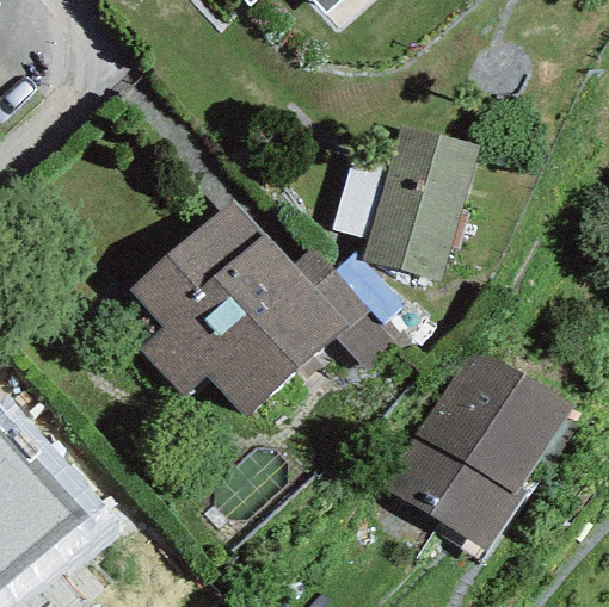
[(248,0),(250,1),(251,0),(318,0),(328,11),(340,0),(248,0)]
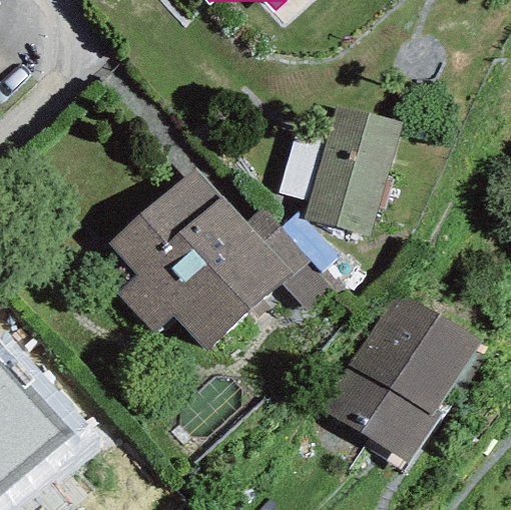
[(401,119),(336,105),(304,218),(369,233),(401,119)]
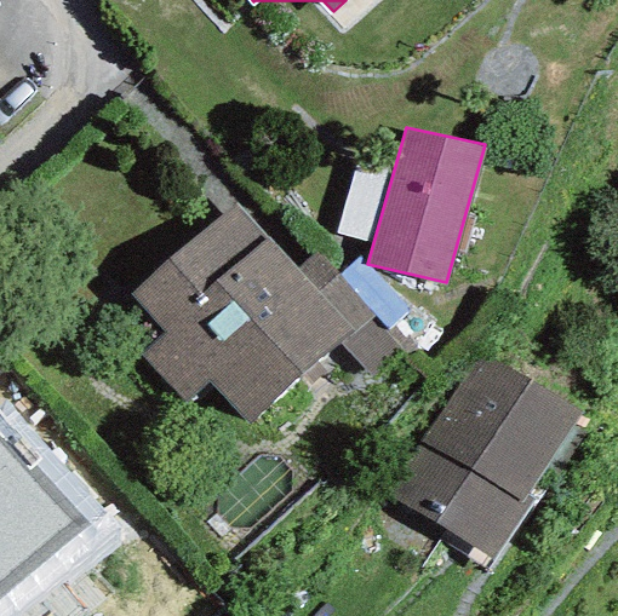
[(132,293),(166,330),(141,353),(184,401),(210,378),(251,422),(341,341),(354,328),(299,268),(236,200),(132,293)]
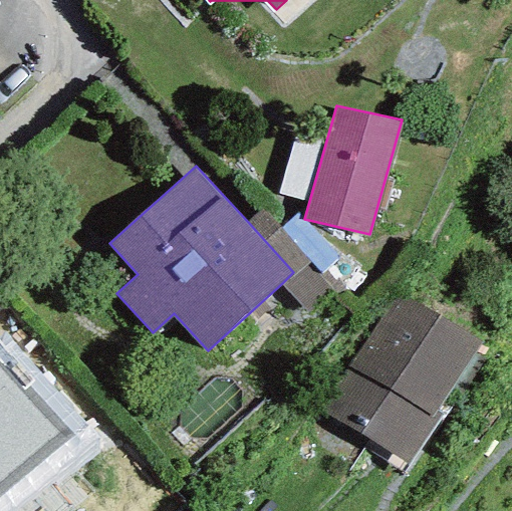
[(248,222),(293,272),(309,255),(264,207),(248,222)]
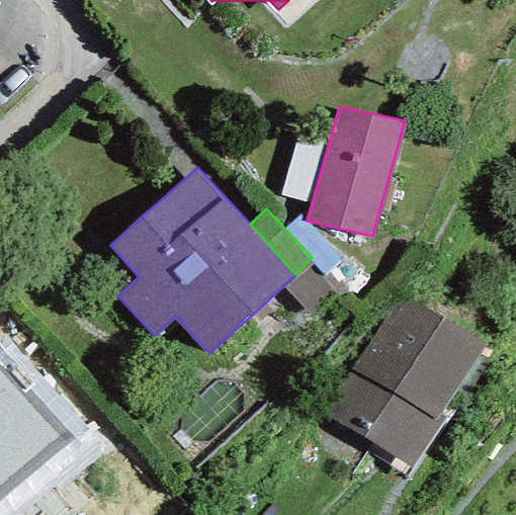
[(340,284),(312,257),(295,274),(284,285),(313,313),(340,284)]
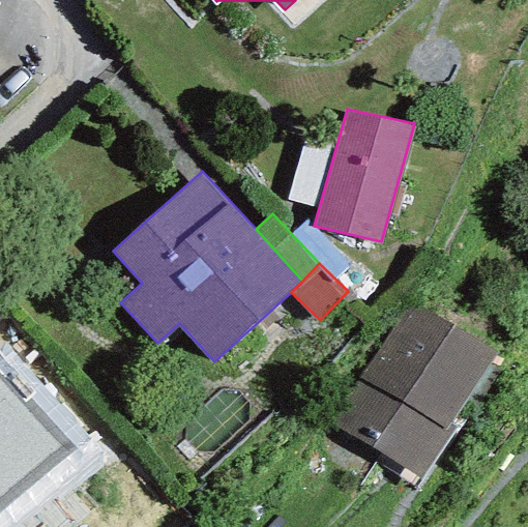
[(497,350),(412,298),(329,421),(421,477),(497,350)]
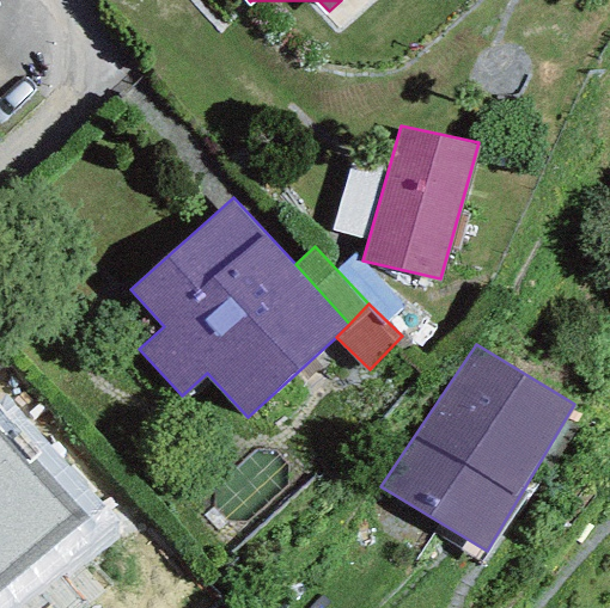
[(0,601),(105,511),(5,395),(0,399),(0,601)]
